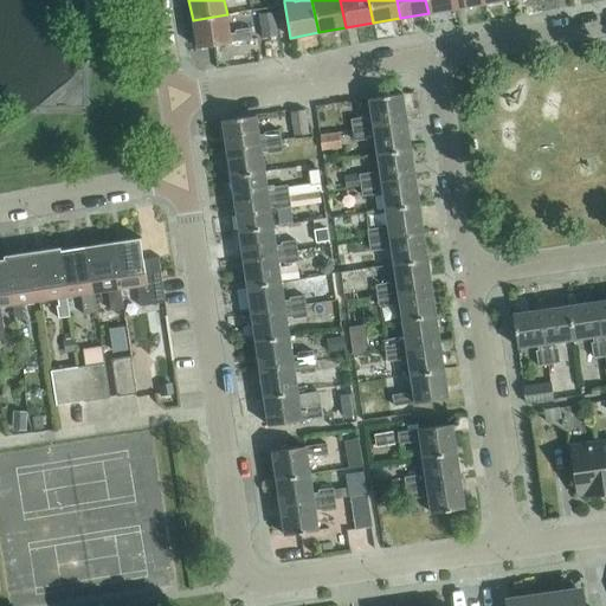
[(456,8),(453,0),(425,0),(429,13),(456,8)]
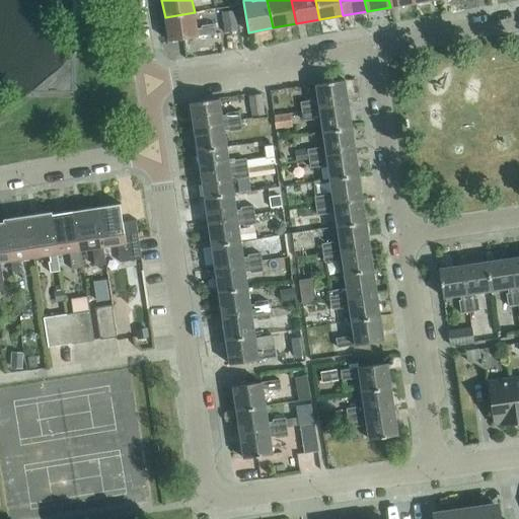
[(237,29),(234,9),(222,11),(225,31),(237,29)]
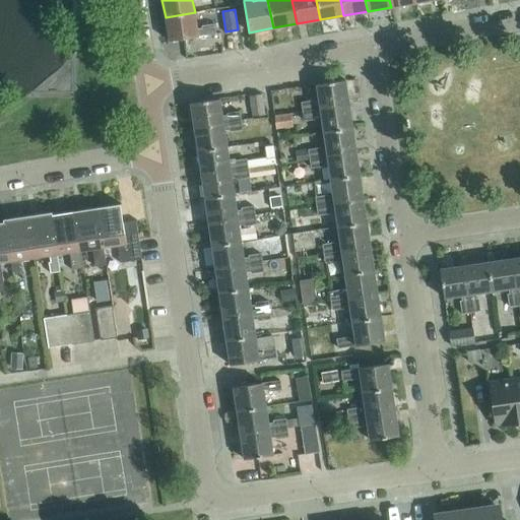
[(197,28),(195,12),(166,17),(169,41),(198,37),(198,36),(215,34),(214,24),(202,25),(202,28),(197,28)]
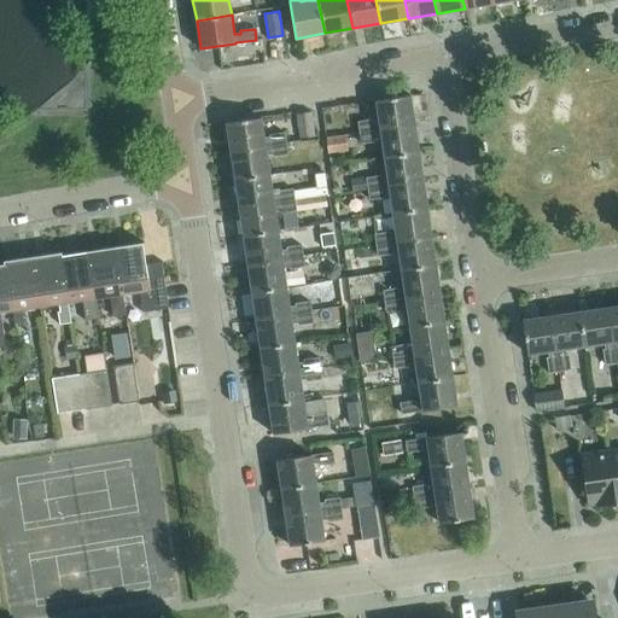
[(357,121),(359,132),(414,123),(410,94),(375,100),(379,121),(373,122),(372,118),(357,121)]
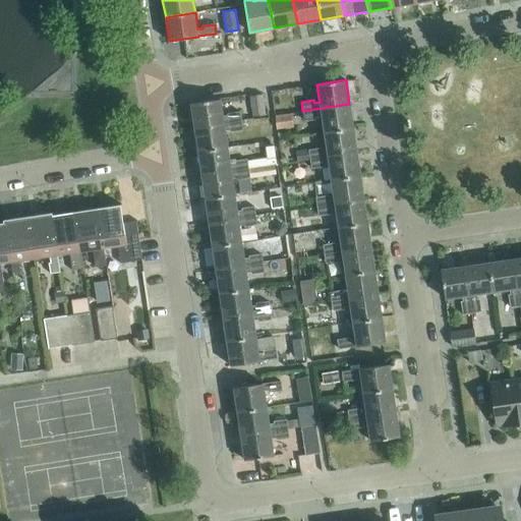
[(266,114),(264,94),(249,96),(252,116),(266,114)]
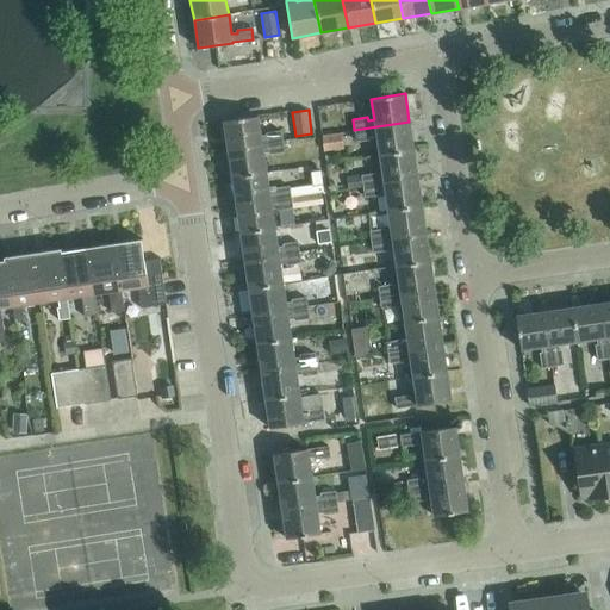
[(223,120),(228,149),(282,141),(281,130),(266,132),(267,135),(260,136),(257,116),(223,120)]
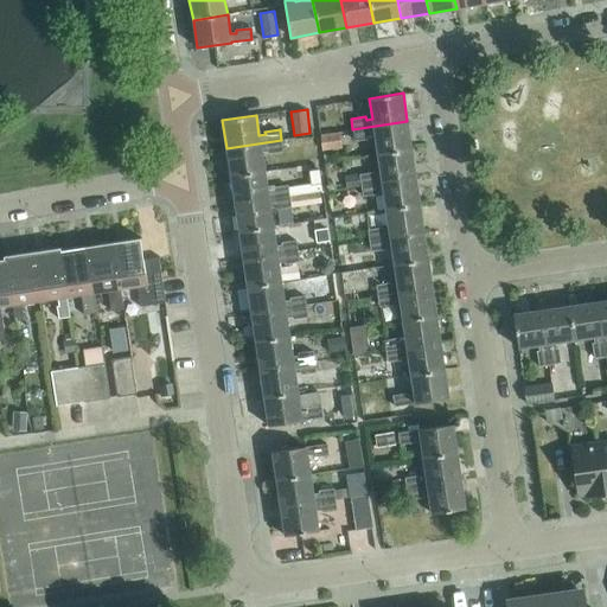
[(411,149),(407,121),(352,129),(355,140),(369,138),(369,135),(375,134),(377,154),(411,149)]
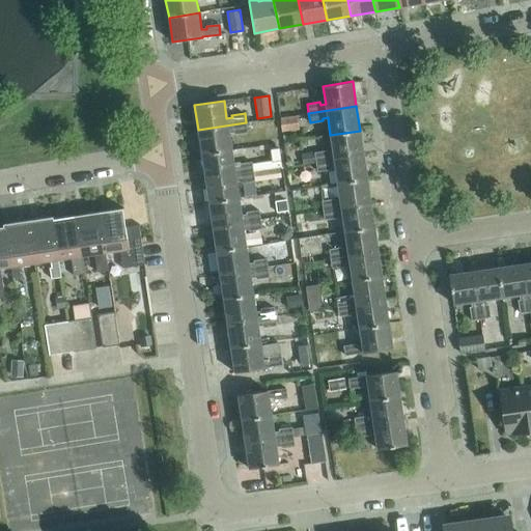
[(296,115),(280,117),(282,131),(298,129),(296,115)]
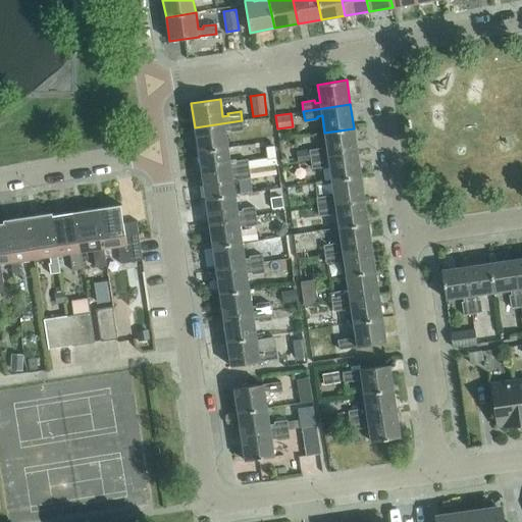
[(243,129),(242,120),(195,127),(198,151),(227,147),(224,129),(230,129),(230,132),(243,129)]
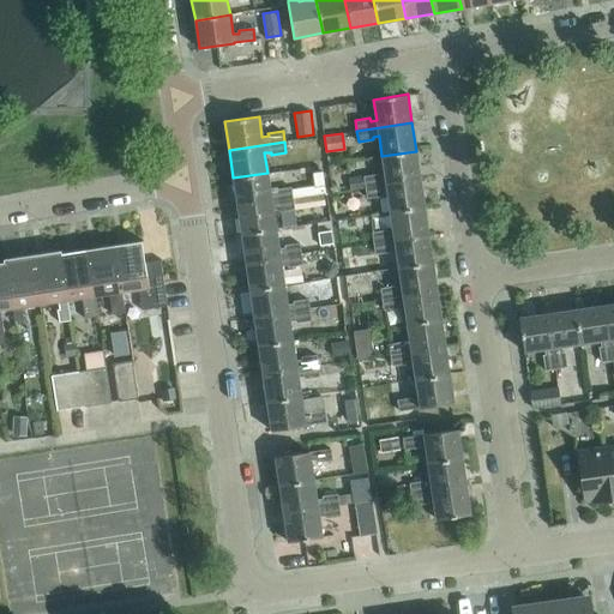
[(420,179),(416,151),(381,156),(385,175),(379,176),(378,174),(363,176),(365,187),(420,179)]
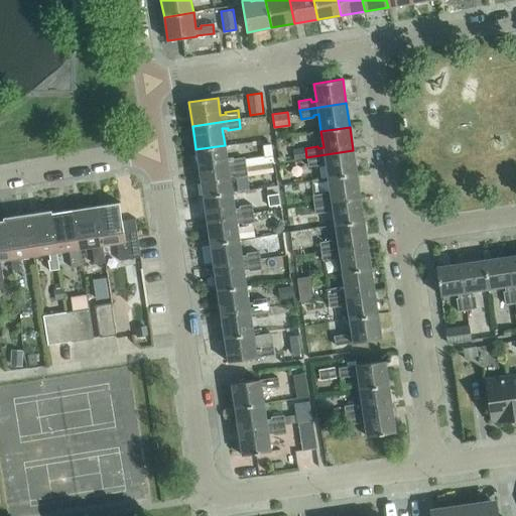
[(269,144),(262,145),(263,157),(271,156),(269,144)]
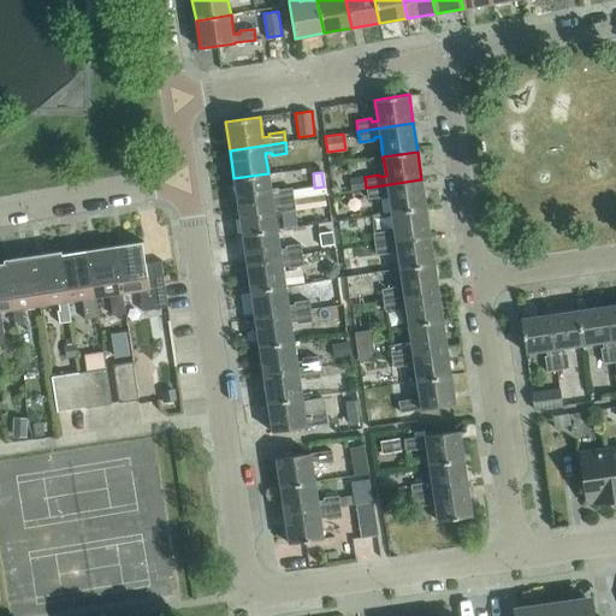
[(271,194),(268,173),(234,178),(238,206),(294,197),(292,188),(277,190),(278,193),(271,194)]
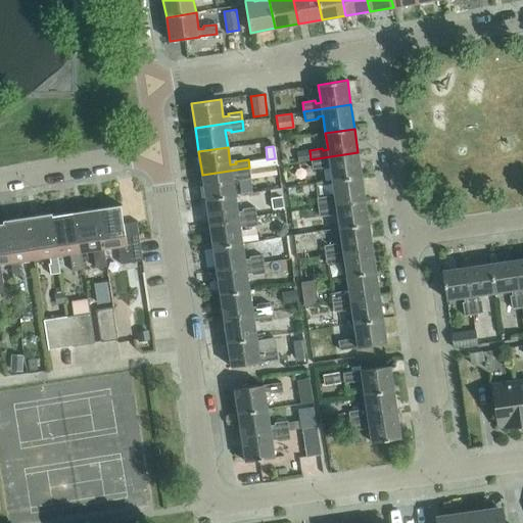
[(310,150),(296,152),(298,161),(311,159),(310,150)]
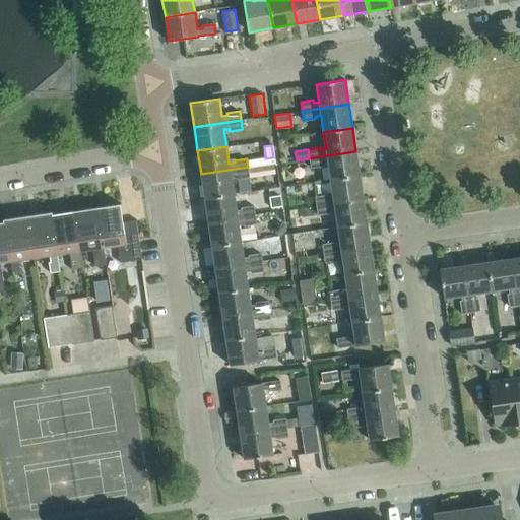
[(360,175),(355,151),(309,158),(311,168),(323,166),(323,164),(328,163),(330,179),(360,175)]
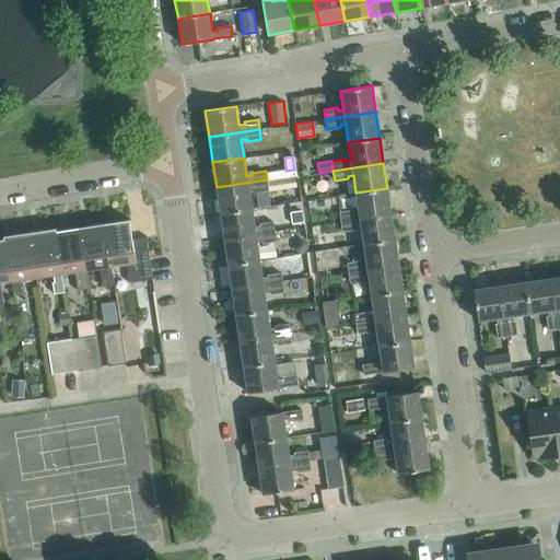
[(293,176),(267,179),(267,181),(268,190),(294,186),(293,176)]
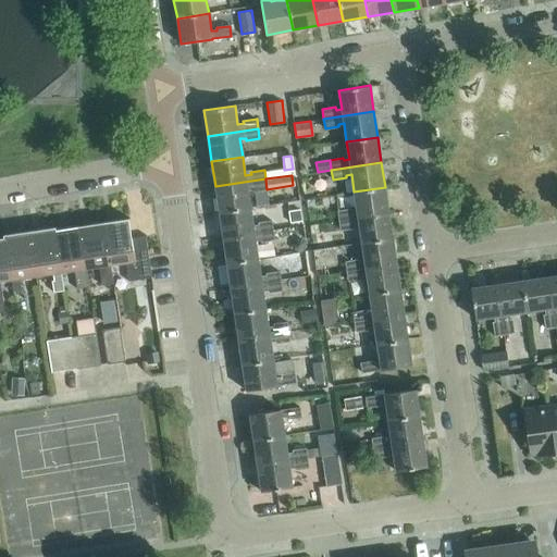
[(254,190),(267,189),(265,180),(265,178),(215,186),(219,212),(250,208),(247,189),(254,188),(254,190)]
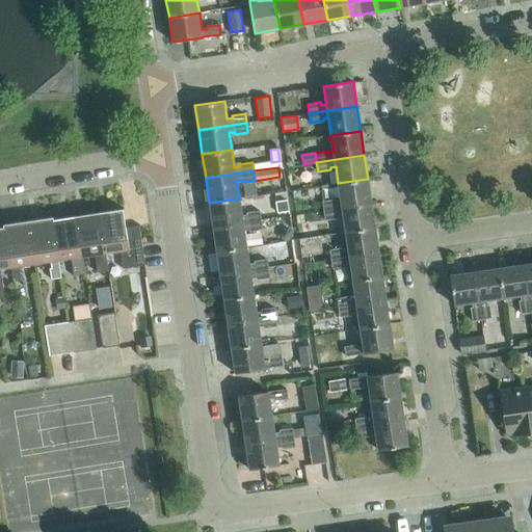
[(371,203),(368,179),(338,183),(341,201),(336,202),(335,200),(322,202),(323,210),(371,203)]
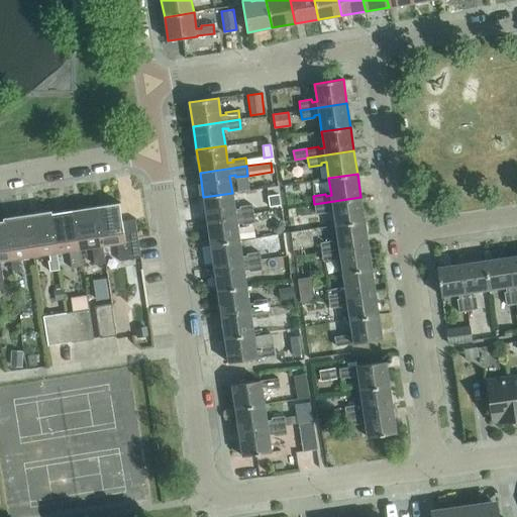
[(234,209),(232,193),(203,197),(207,220),(253,213),(252,204),(239,206),(240,208),(234,209)]
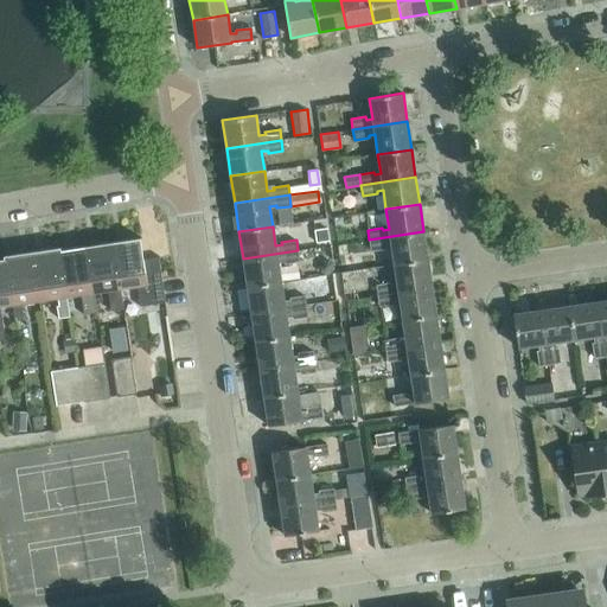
[(327,229),(318,230),(320,247),(330,246),(327,229)]
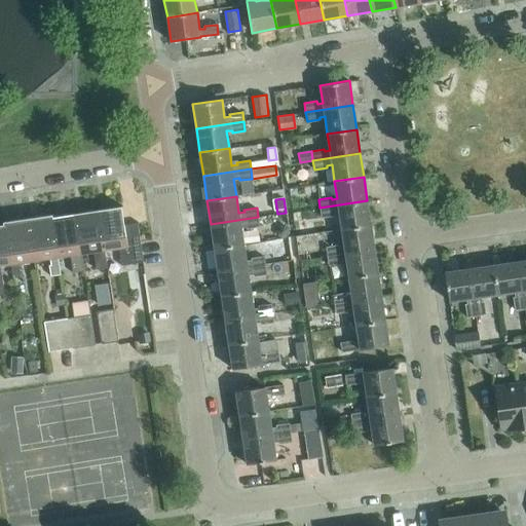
[(371,225),(367,200),(320,208),(322,217),(334,216),(334,213),(339,213),(341,229),(371,225)]
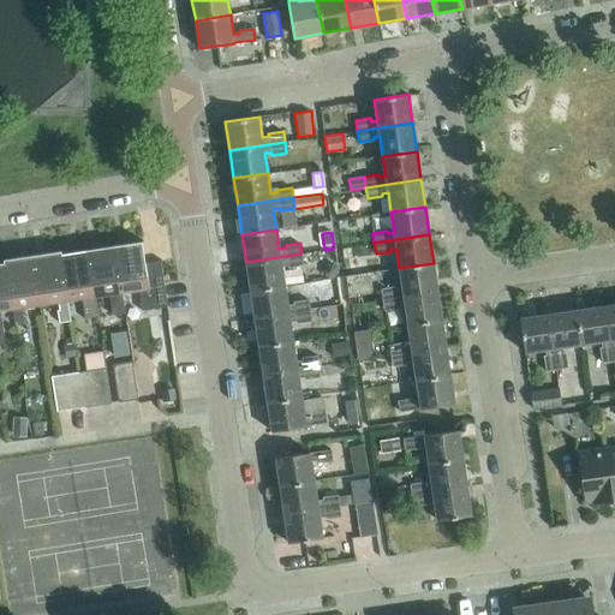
[(145,263),(142,243),(143,243),(143,240),(114,245),(121,293),(121,292),(139,290),(141,297),(139,297),(142,310),(167,306),(161,262),(162,262),(162,261),(145,263)]
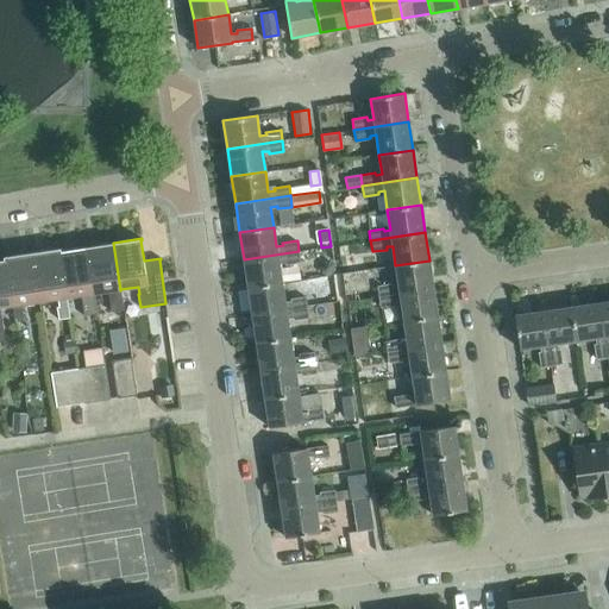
[(120,290),(113,243),(86,248),(93,294),(94,294),(111,292),(114,311),(124,309),(120,289),(120,290)]
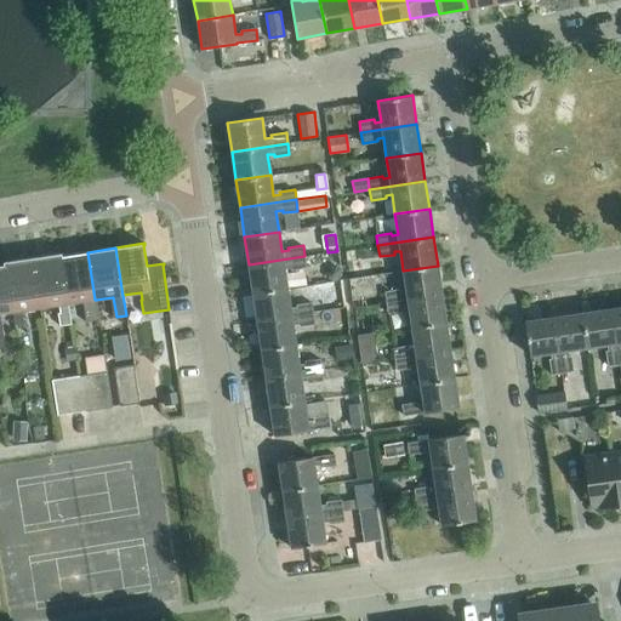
[(61,256),(62,256),(62,252),(33,257),(40,308),(58,306),(62,325),(72,324),(68,303),(61,256)]
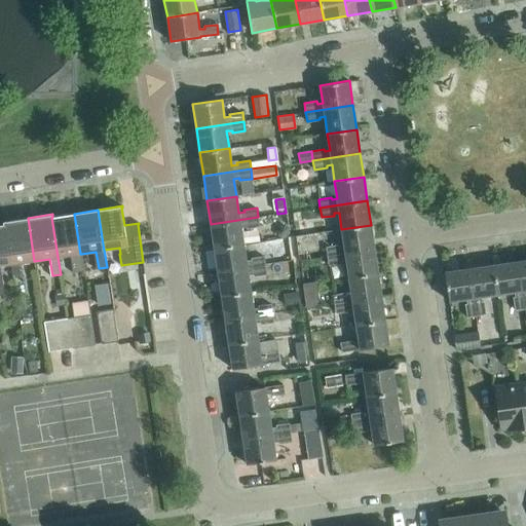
[(80,254),(74,214),(52,217),(51,217),(58,257),(73,255),(75,271),(83,270),(81,254),(80,254)]
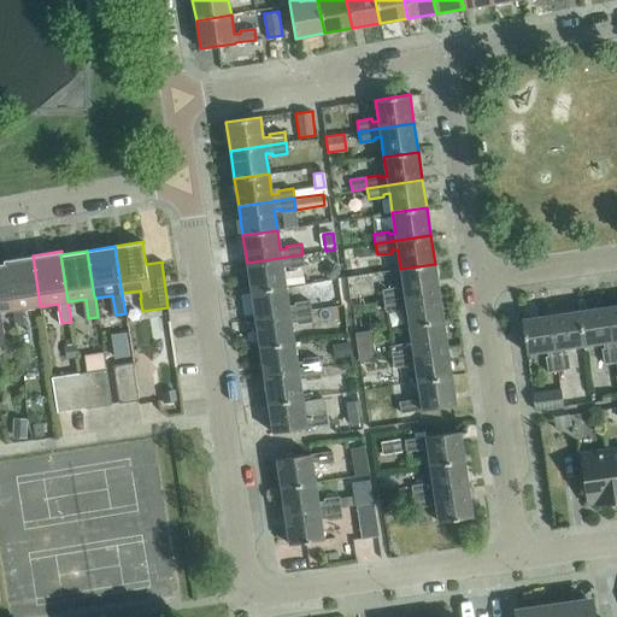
[(304,265),(303,254),(247,263),(251,292),(286,286),(282,266),(289,265),(289,268),(304,265)]
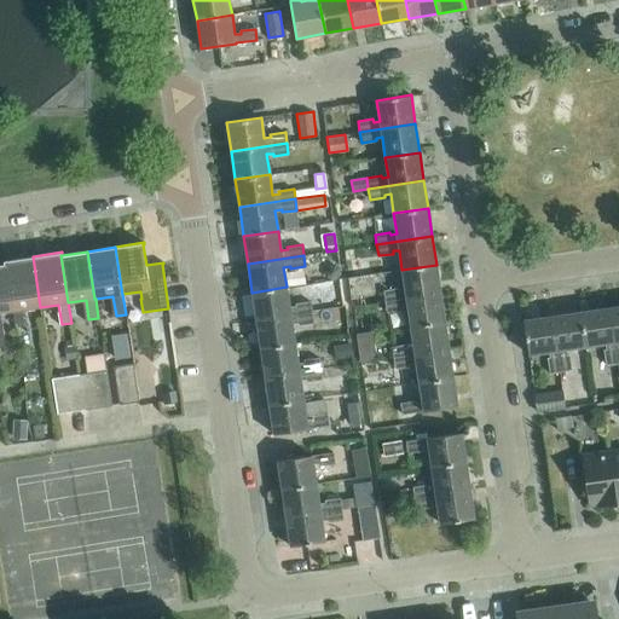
[(40,307),(33,256),(4,261),(4,264),(6,264),(13,311),(12,311),(15,325),(24,324),(22,310),(40,307)]
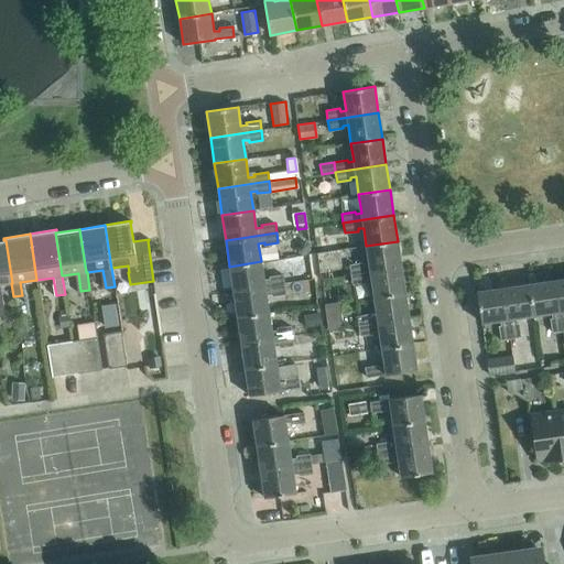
[(6,240),(3,240),(0,240),(0,316),(4,316),(0,285),(11,283),(12,283),(6,240)]
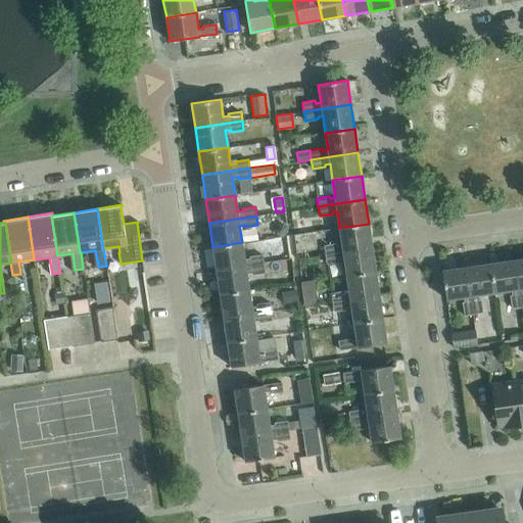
[(372,247),(369,224),(339,228),(342,245),(337,245),(336,243),(324,245),(325,254),(372,247)]
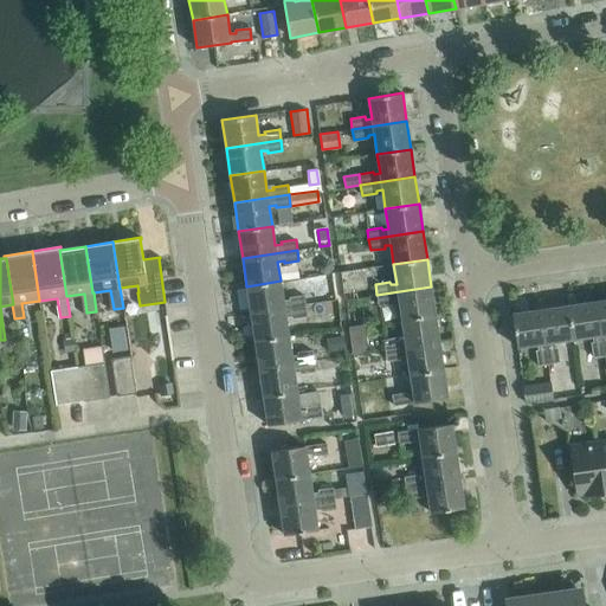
[(283,301),(281,281),(246,287),(251,314),(305,305),(304,295),(289,297),(290,300),(283,301)]
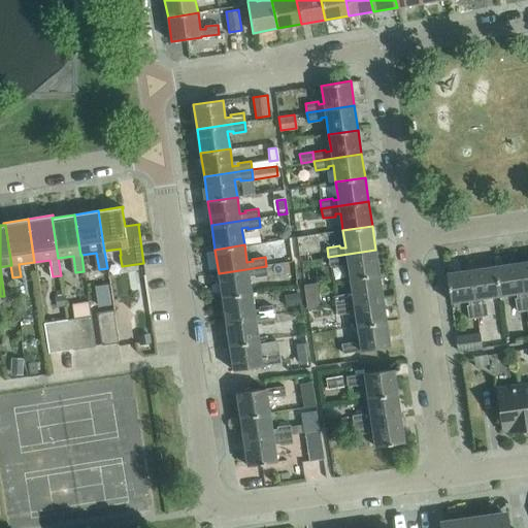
[(380,273),(375,250),(328,257),(330,266),(342,264),(342,262),(348,261),(350,278),(380,273)]
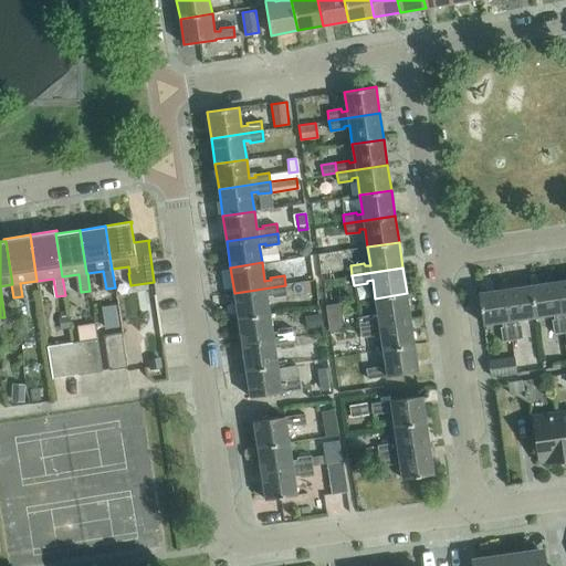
[(302,272),(284,275),(285,285),(304,283),(302,272)]
